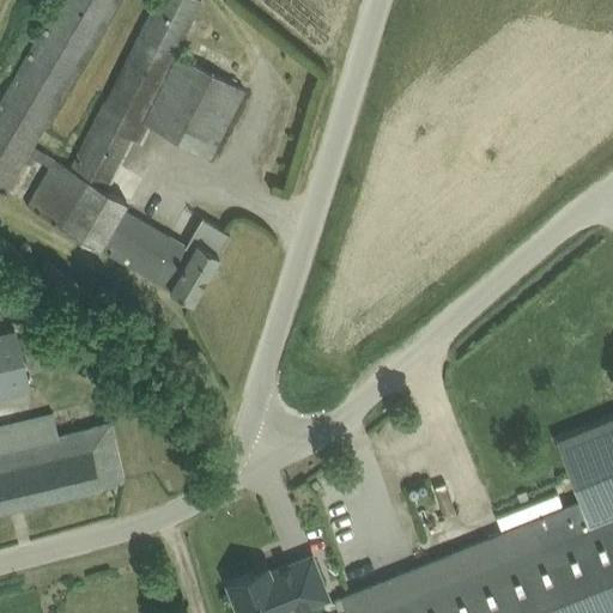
[(26,206),(170,289),(194,302),(211,274),(213,277),(218,268),(216,266),(222,255),(220,254),(232,234),(205,218),(189,246),(121,207),(125,201),(105,192),(141,121),(211,157),(246,89),(176,54),(202,0),(156,0),(70,168),(35,145),(120,0),(59,0),(0,99),(0,187),(7,192),(30,153),(50,165),(26,206)]
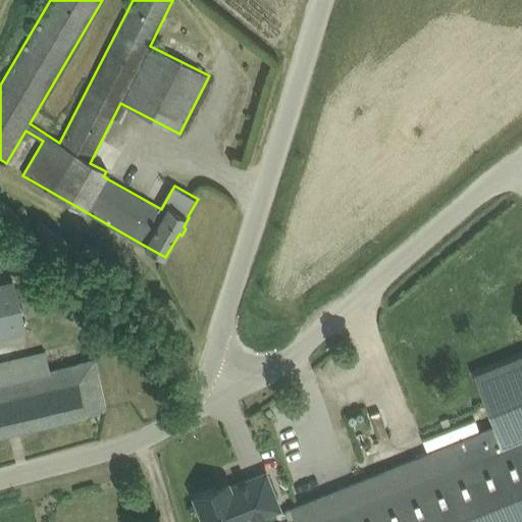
[(0,338),(27,332),(13,280),(0,282),(0,338)]
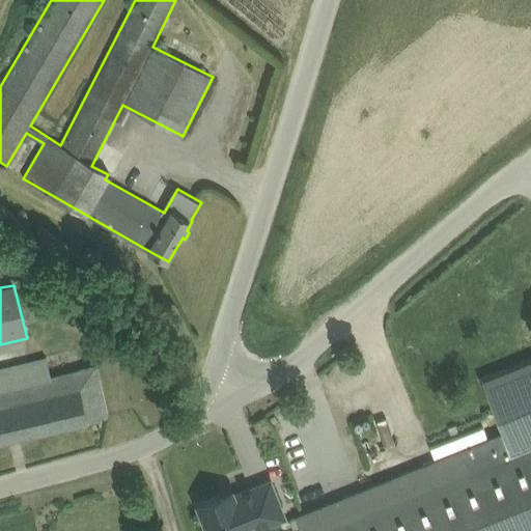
[(0,441),(88,421),(88,420),(108,416),(95,365),(51,375),(47,357),(0,367),(0,441)]
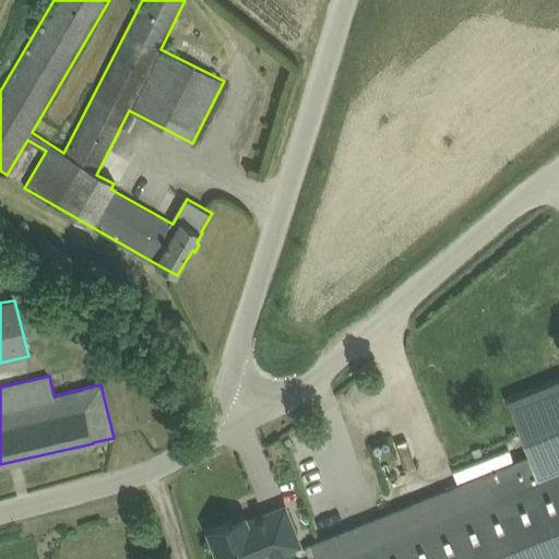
[(558,558),(558,380),(510,401),(532,454),(313,544),(317,554),(302,558),(558,558)]
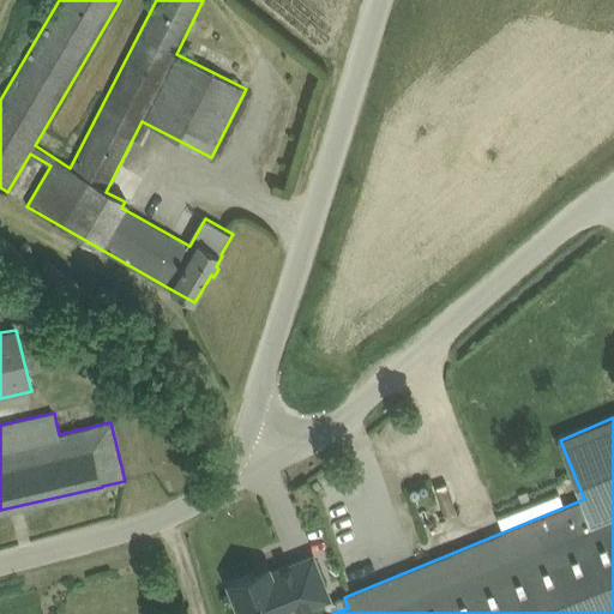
[(287,613),(286,607),(305,599),(308,607),(330,599),(313,555),(271,572),(271,571),(270,572),(256,578),(254,573),(256,573),(254,572),(228,583),(240,613),(287,613)]
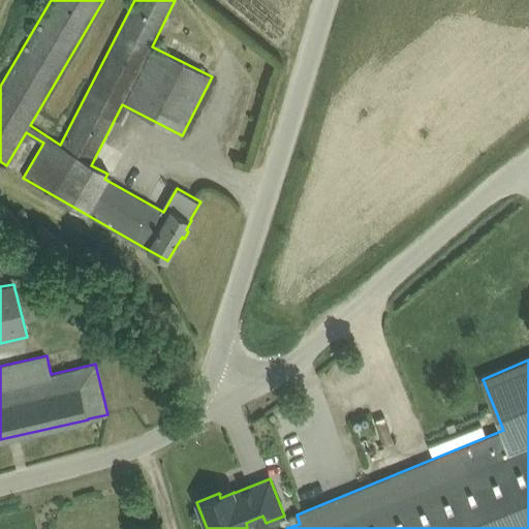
All buildings are outlined.
